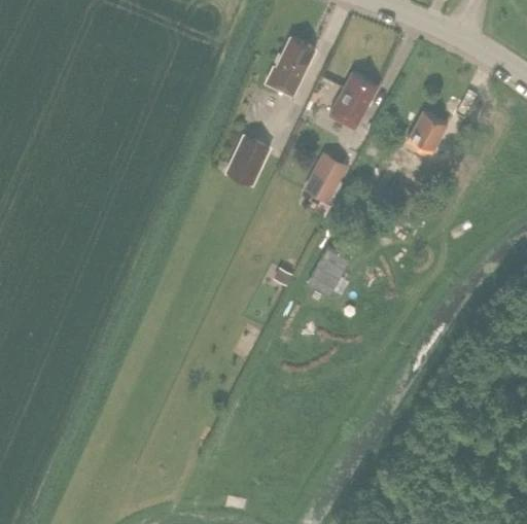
[(288,106),(315,49),(290,38),(276,68),(274,67),(266,84),(281,92),(277,101),(288,106)]
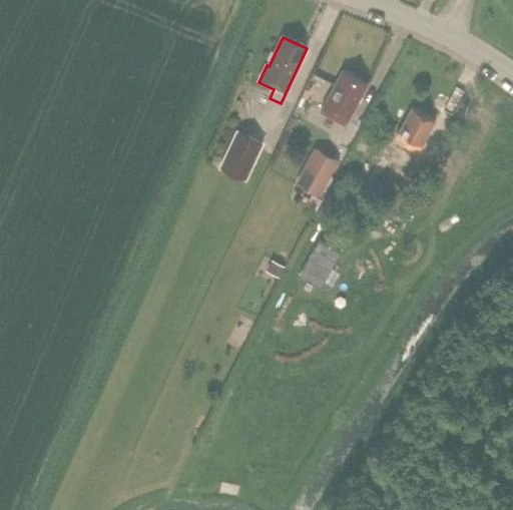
[(345,127),(368,85),(344,71),(321,113),(345,127)]
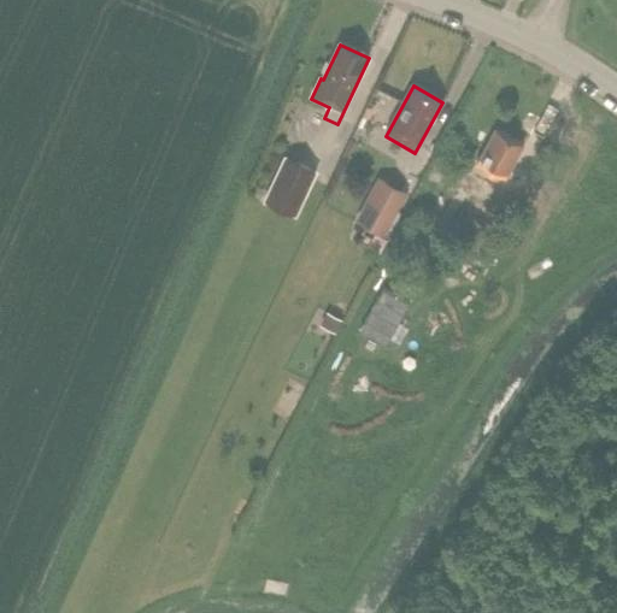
[(499,192),(524,146),(495,131),(471,177),(499,192)]
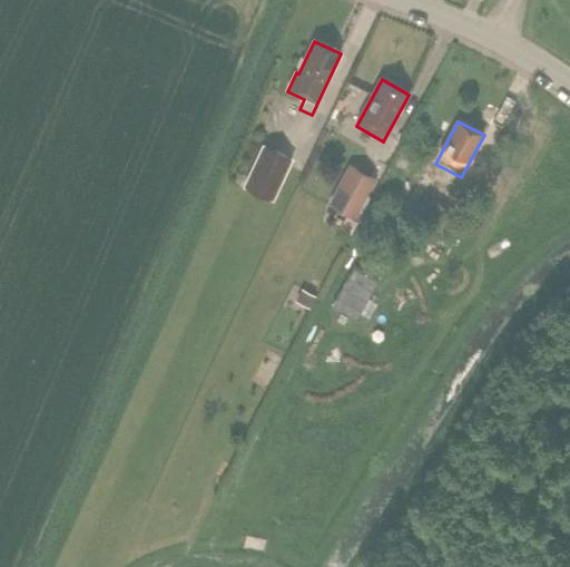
[(273,202),(292,160),(263,147),(243,187),(273,202)]
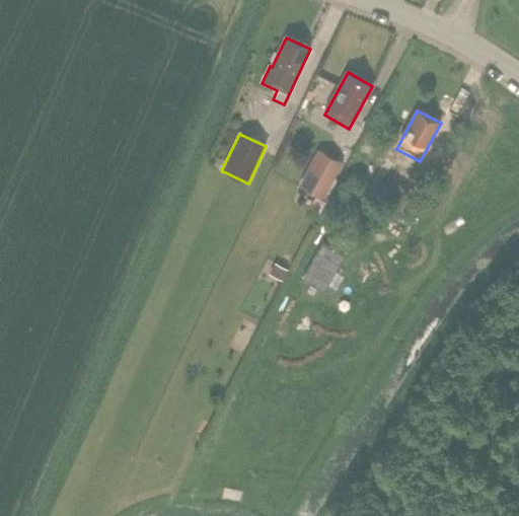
[(323,201),(344,164),(318,150),(298,188),(323,201)]
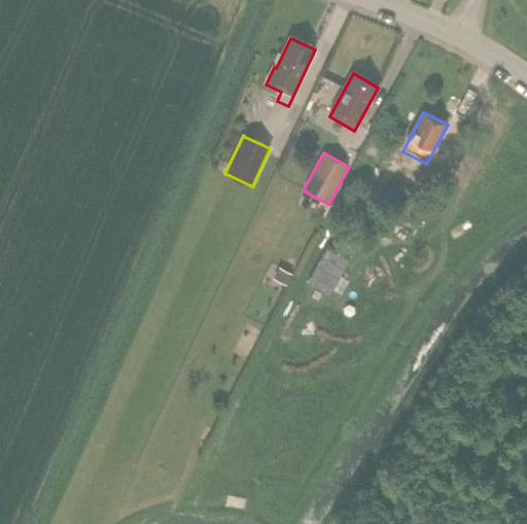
[(328,239),(305,283),(334,299),(357,255),(328,239)]
